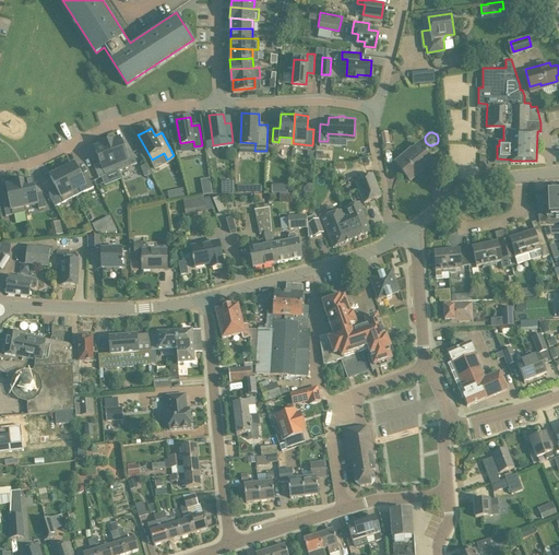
[(120,137),(107,141),(118,168),(137,161),(132,148),(126,151),(120,137)]
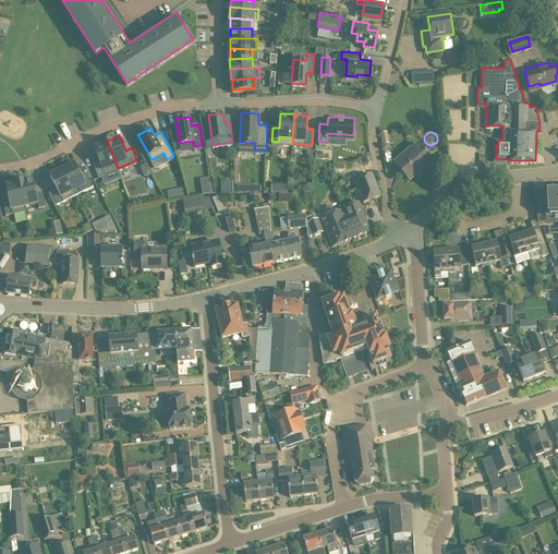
[(118,168),(107,141),(95,146),(100,159),(94,163),(98,175),(118,168)]
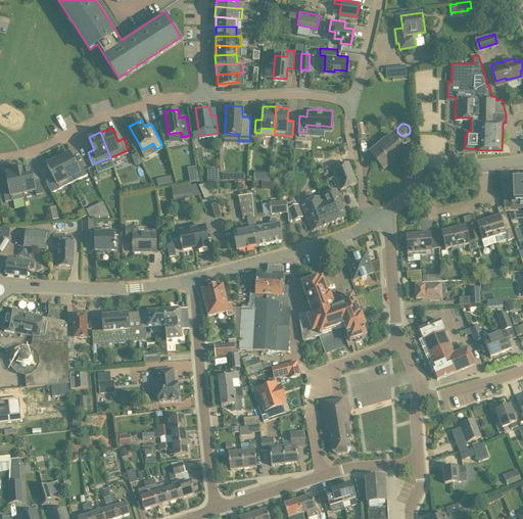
[(384,138),(370,150),(375,156),(383,167),(406,148),(392,133),(385,139),(384,138)]
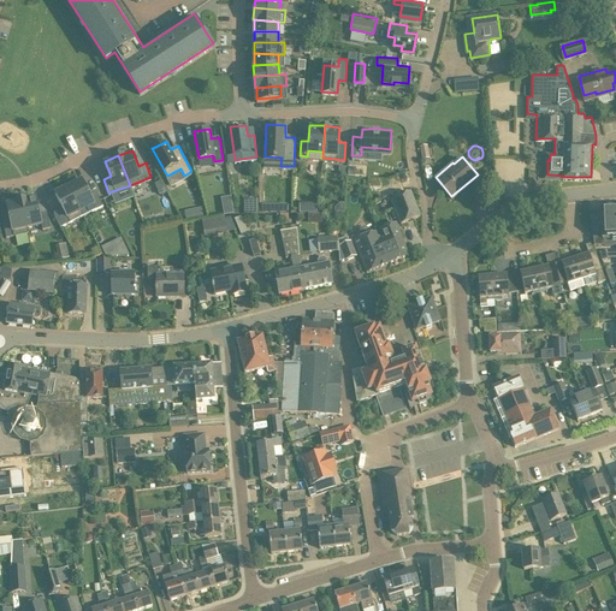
[(96,206),(104,202),(96,189),(89,193),(82,177),(69,184),(81,207),(94,201),(96,206)]
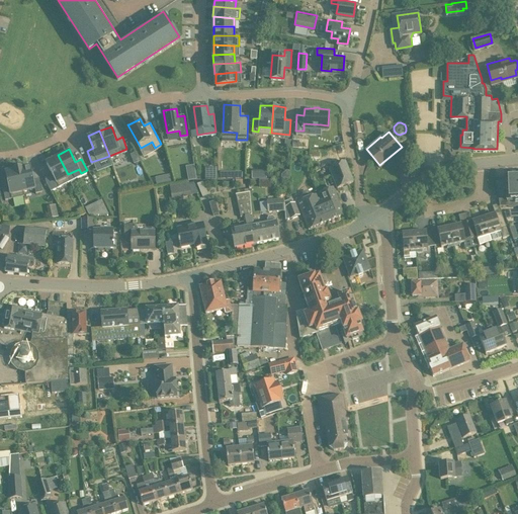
[(135,161),(141,159),(136,150),(132,152),(135,161)]
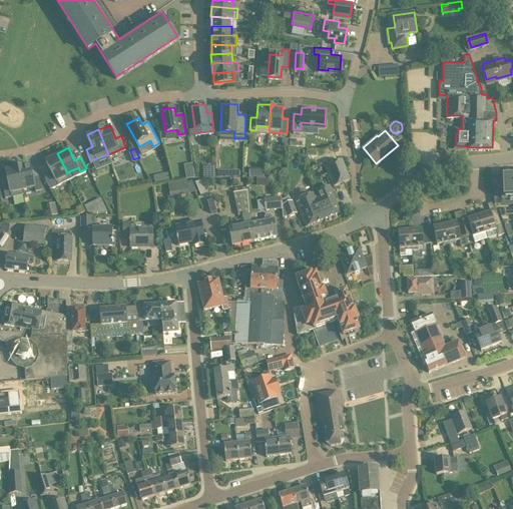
[(50,186),(69,176),(67,172),(57,153),(46,159),(52,171),(45,175),(50,186)]
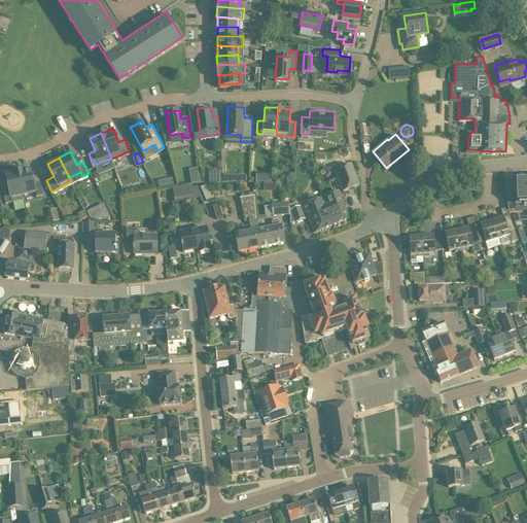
[(343,189),(359,182),(351,162),(335,168),(343,189)]
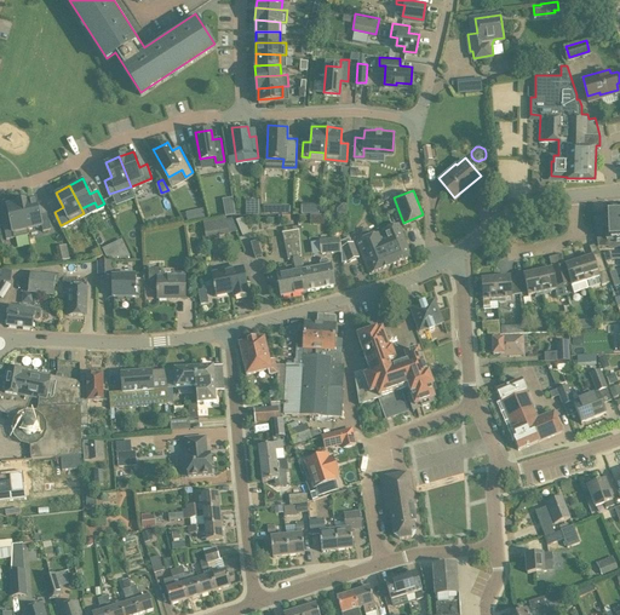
[(42,228),(51,226),(47,211),(40,213),(36,196),(28,197),(21,200),(27,225),(28,225),(41,222),(42,228)]
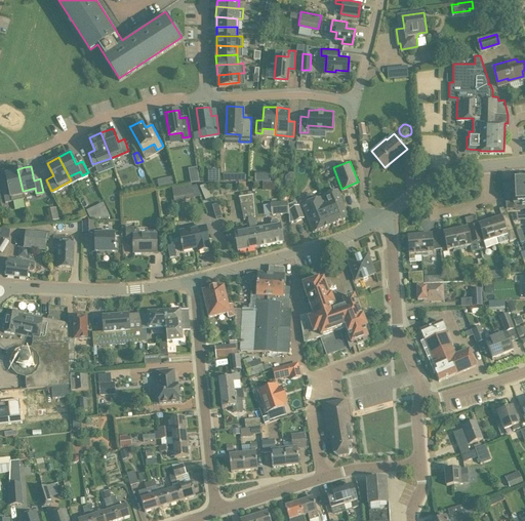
[(24,191),(23,191),(17,169),(12,170),(5,172),(8,186),(2,188),(5,200),(25,196),(24,191)]
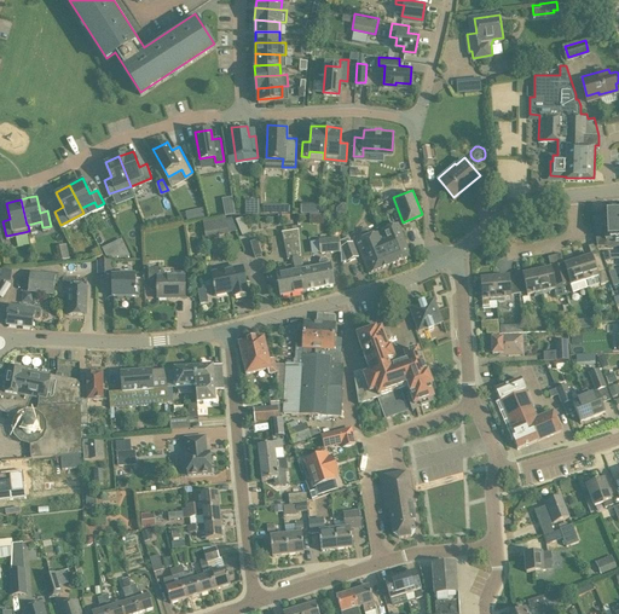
[(259,210),(259,200),(246,200),(246,210),(259,210)]
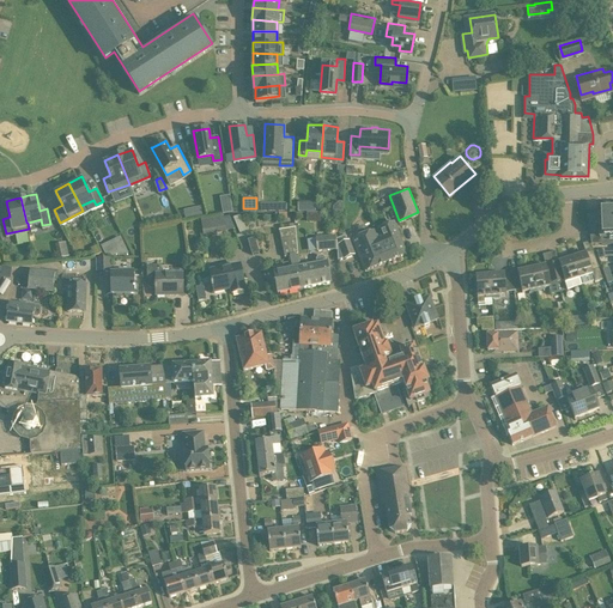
[(200,202),(193,204),(195,213),(202,212),(200,202)]
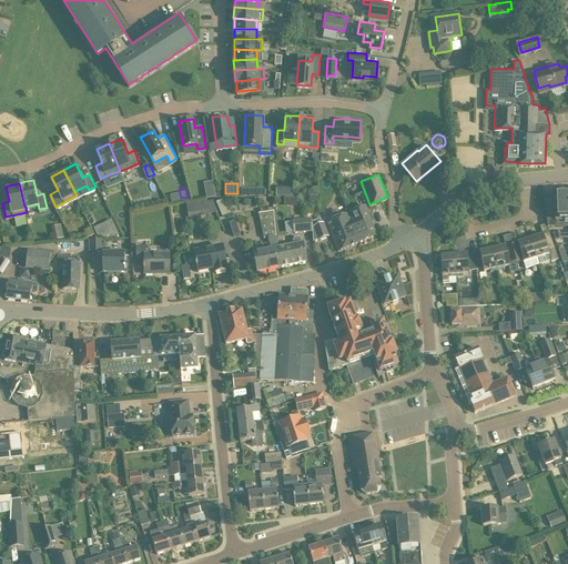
[(556,227),(567,225),(567,191),(554,192),(555,220),(556,220),(556,227)]
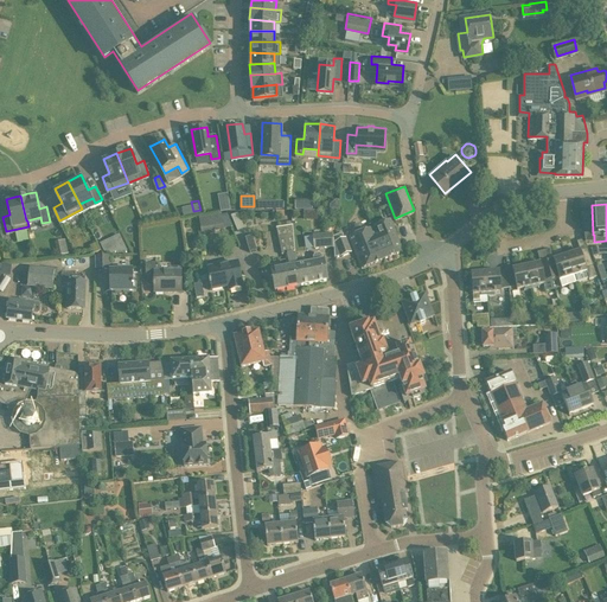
[(237,207),(231,210),(236,225),(243,223),(237,207)]
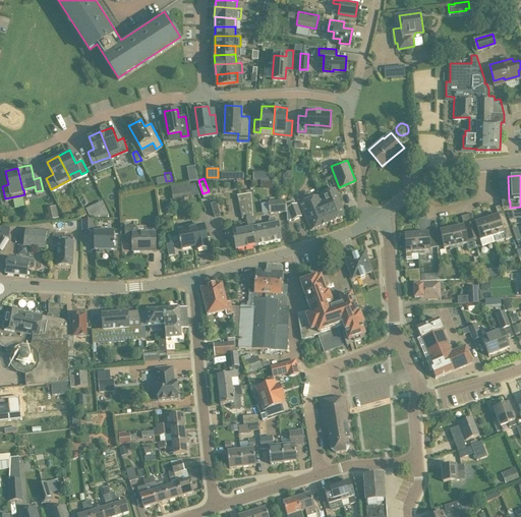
[(190,180),(171,183),(173,196),(192,193),(190,180)]
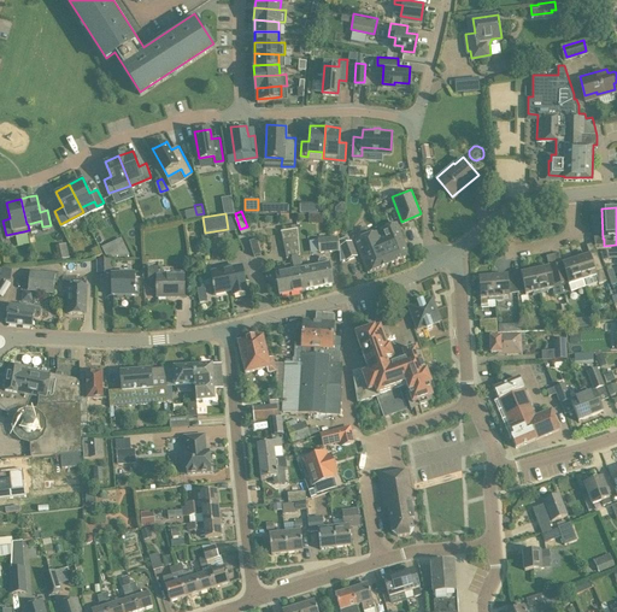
[(385,246),(389,260),(409,252),(397,221),(381,228),(388,245),(385,246)]
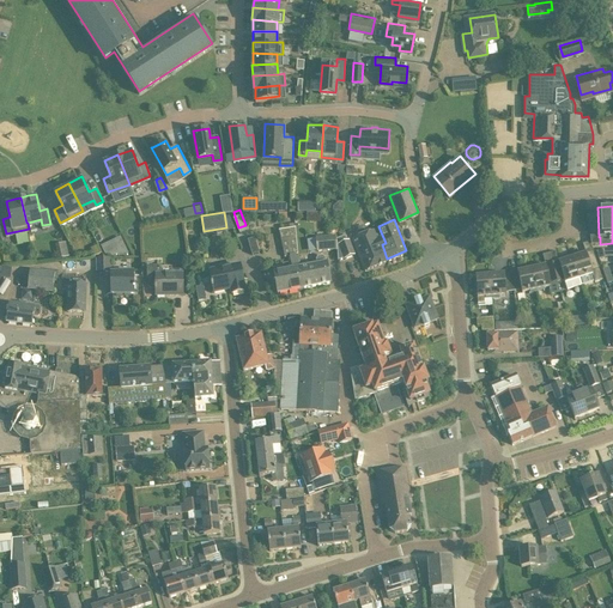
[(292,266),(285,267),(284,262),(273,265),(278,290),(303,285),(297,257),(296,250),(297,250),(295,224),(279,226),(284,253),(290,251),(292,266)]
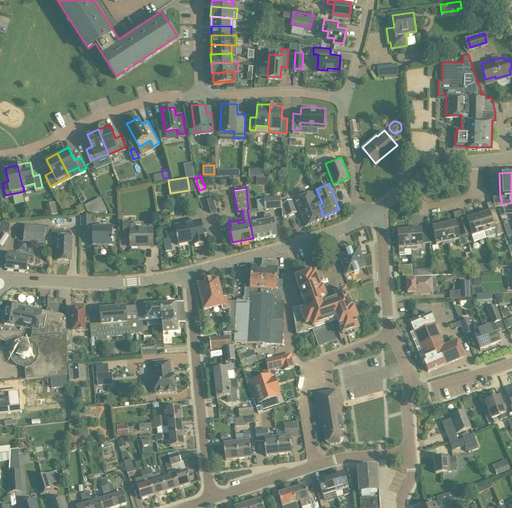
[(323,216),(319,204),(313,190),(294,197),(305,223),(323,216)]
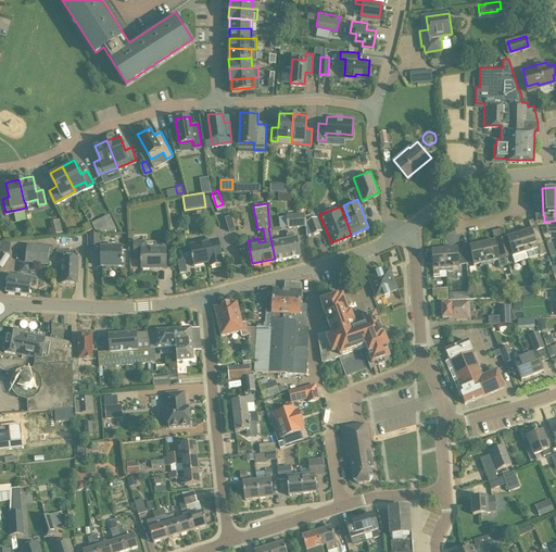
[(288,225),(305,223),(305,214),(304,211),(287,212),(288,225)]
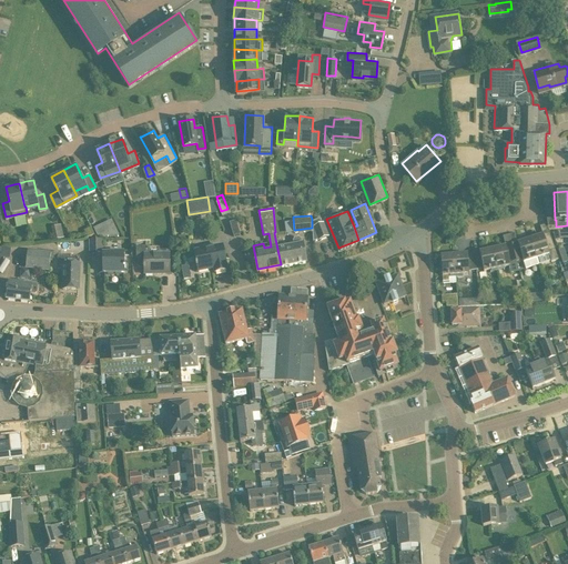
[(322,220),(320,215),(314,217),(312,219),(312,228),(313,238),(328,231),(327,230),(323,220),(322,220)]
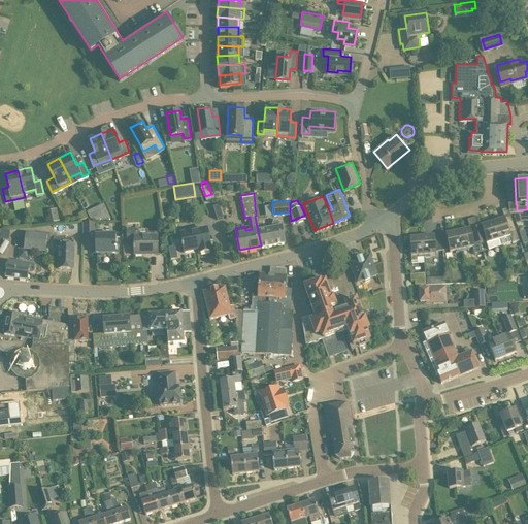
[(97,204),(102,216),(110,216),(103,201),(97,204)]
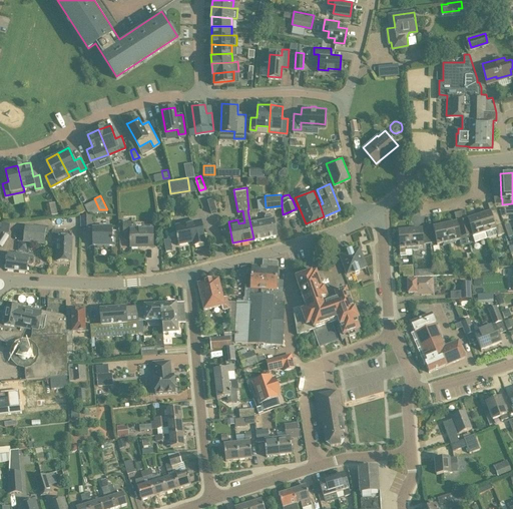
[(216,208),(211,196),(206,199),(211,210),(216,208)]
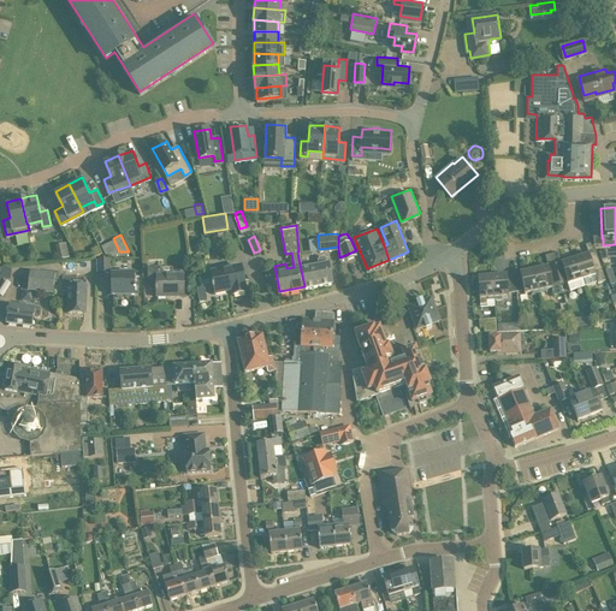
[(69,254),(65,239),(55,242),(59,255),(69,254)]
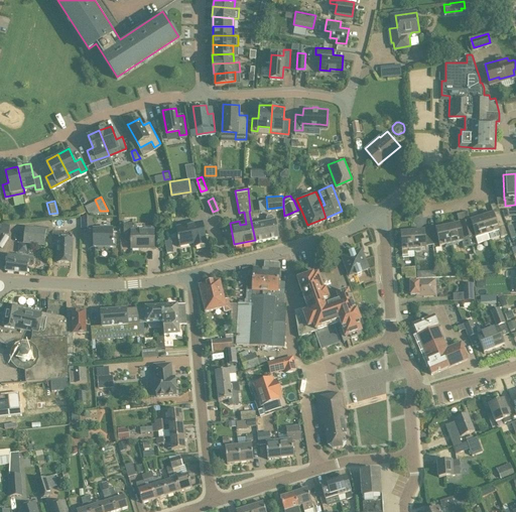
[(493,210),(482,214),(489,237),(500,233),(501,234),(507,232),(500,211),(494,213),(493,210)]
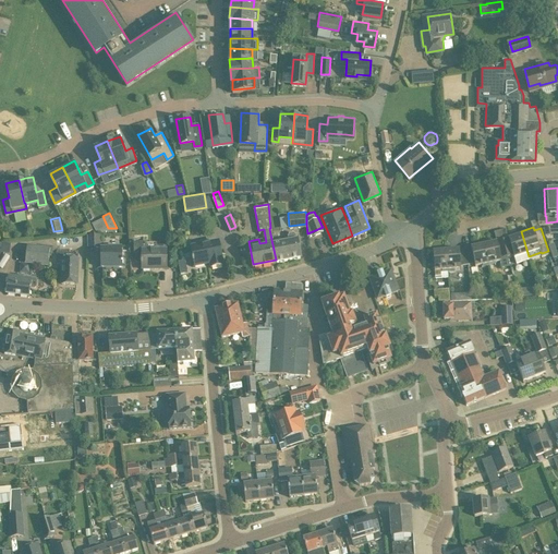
[(100,230),(88,229),(87,242),(100,242),(100,230)]
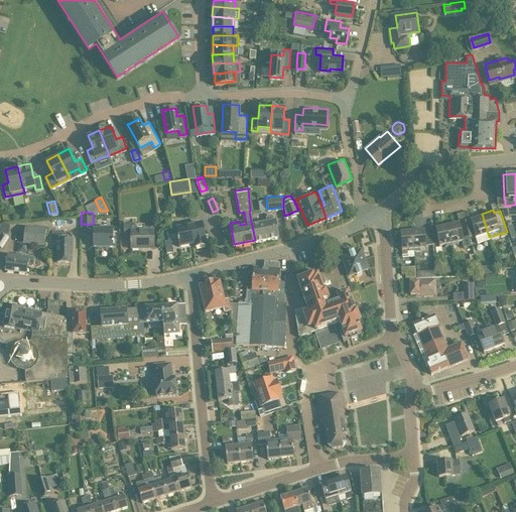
[(267,220),(253,223),(251,217),(250,217),(255,240),(278,236),(274,219),(273,214),(271,213),(267,213),(266,216),(267,220)]
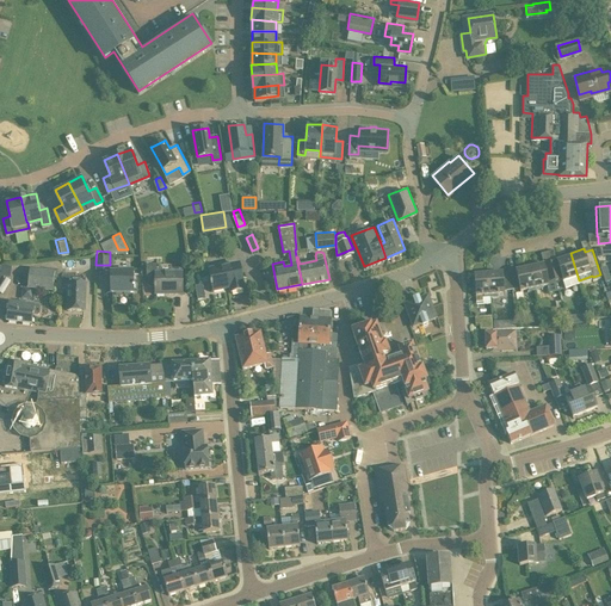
[(556,279),(562,278),(566,285),(579,280),(571,253),(556,258),(550,259),(556,279)]
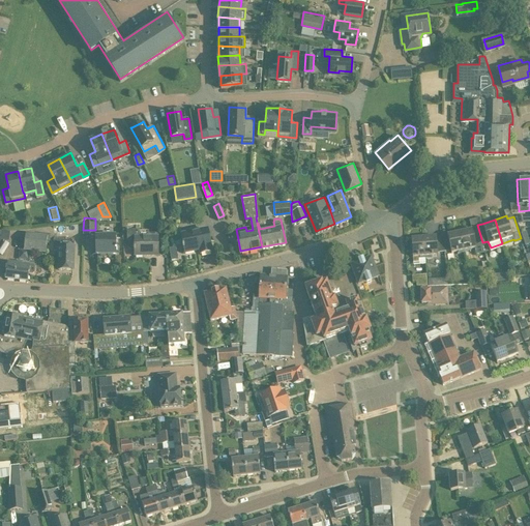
[(460,229),(464,247),(475,245),(476,251),(483,250),(482,242),(477,225),(472,227),(460,229)]
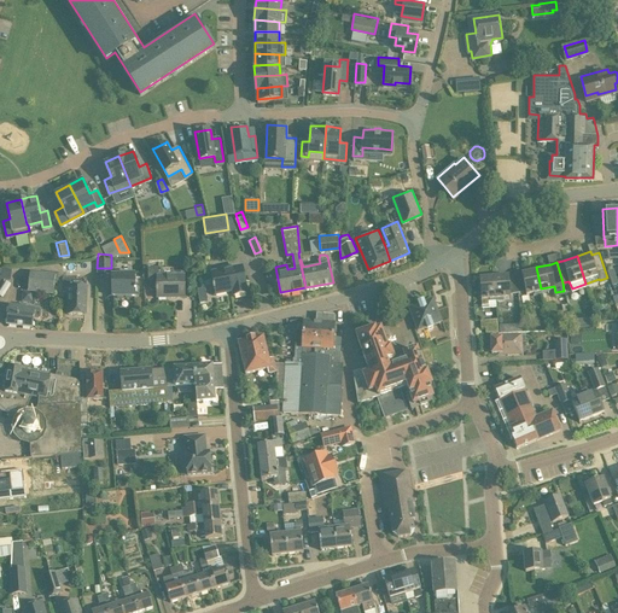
[(158,264),(151,264),(147,268),(147,284),(151,286),(157,286),(157,295),(184,296),(184,274),(158,273),(158,264)]
